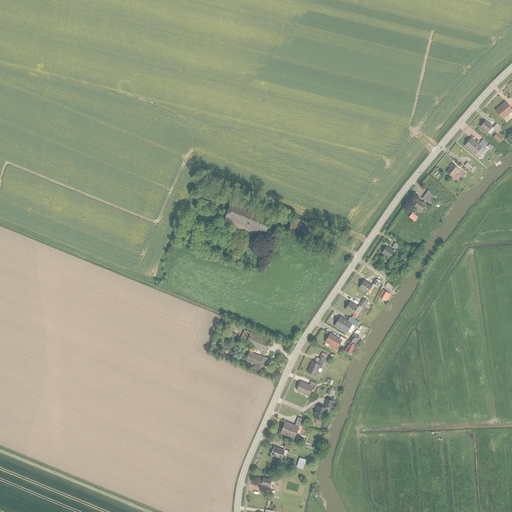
[(511,111),(511,107),(506,101),(496,110),(504,119),(511,111)]
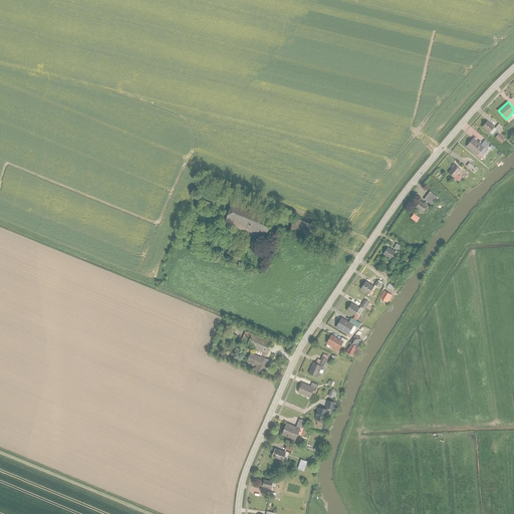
[(496,126),(489,120),(484,126),(491,133),(496,126)]
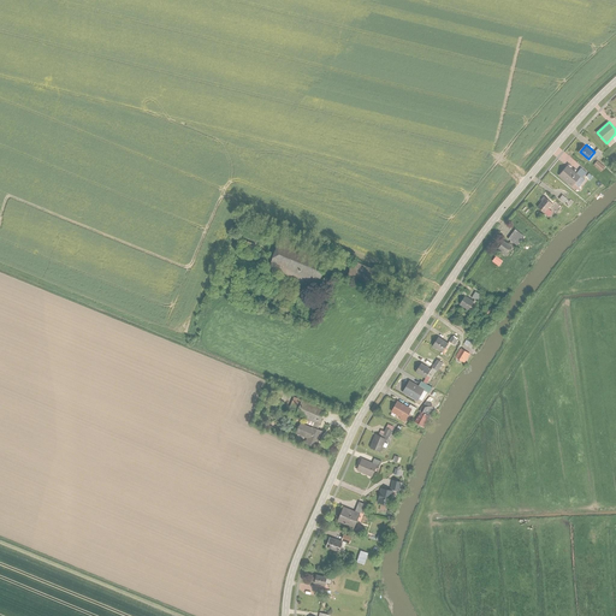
[(513,159),(517,163),(523,154),(519,150),(513,159)]
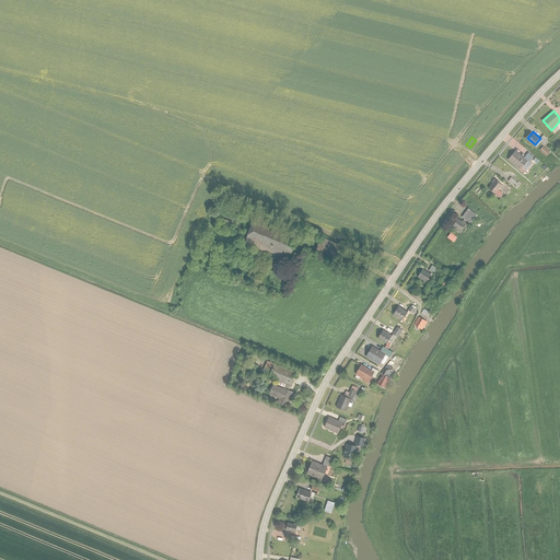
[(544,146),(540,150),(548,156),(551,152),(544,146)]
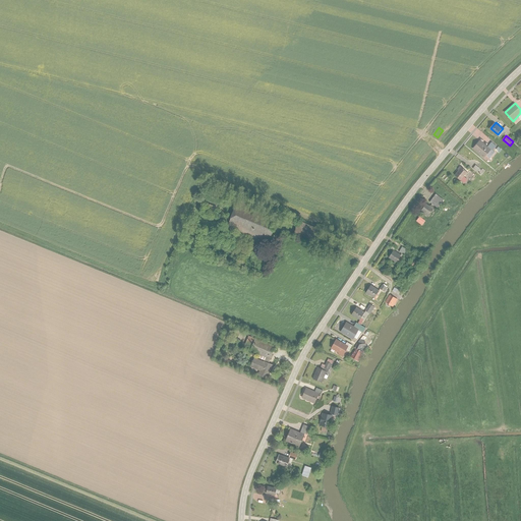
[(491,149),(480,139),(473,148),(484,157),(491,149)]
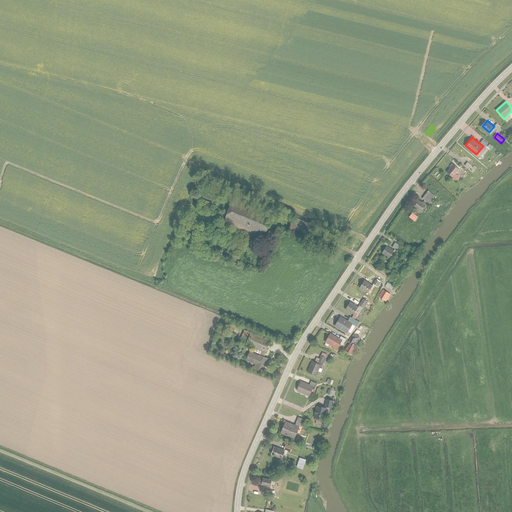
[(461,169),(453,163),(450,166),(451,167),(448,172),(453,176),(456,172),(458,173),(461,169)]
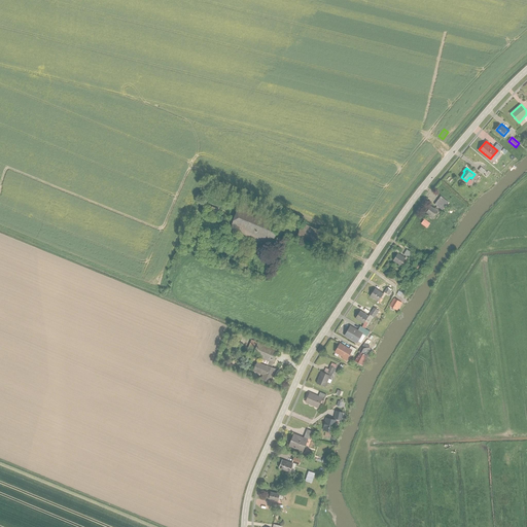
[(448,202),(441,197),(434,205),(437,207),(441,209),(442,210),(448,202)]
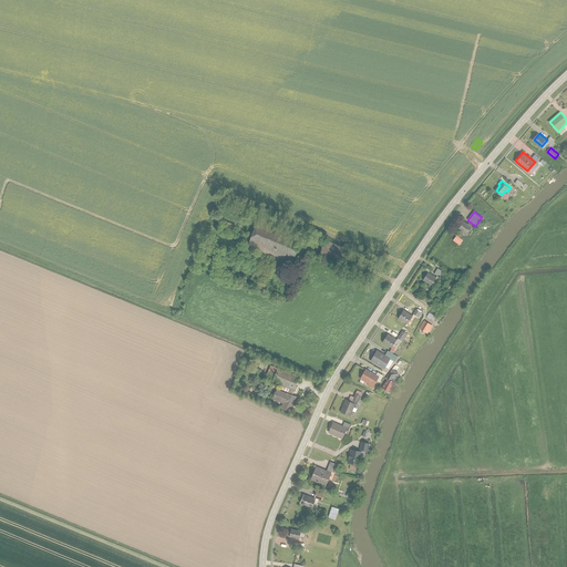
[(287,251),(297,256),(301,244),(287,238),(291,228),(259,216),(248,244),(285,258),(287,251)]
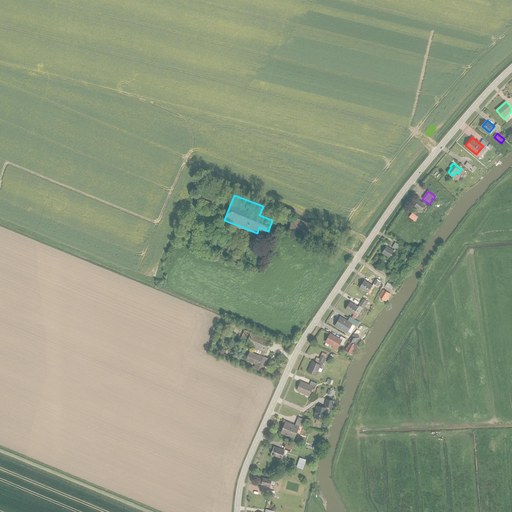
[(421,213),(428,203),(425,201),(423,202),(420,199),(415,206),(418,208),(417,209),(421,213)]
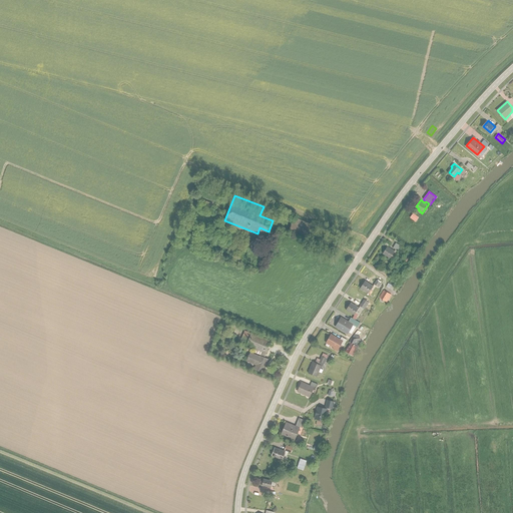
[(417,221),(421,216),(414,212),(411,217),(417,221)]
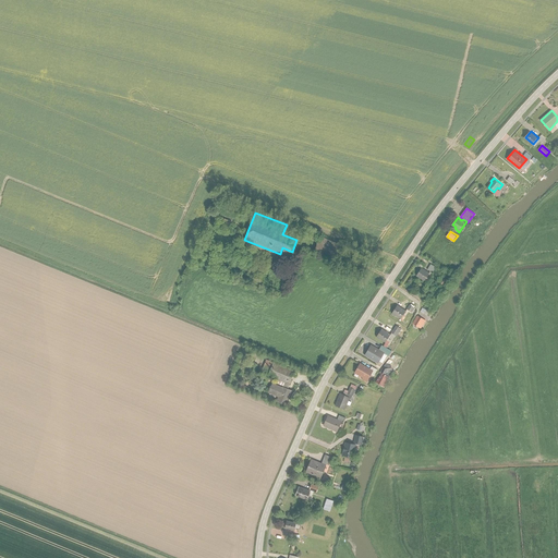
[(432,273),(423,267),(417,276),(426,281),(432,273)]
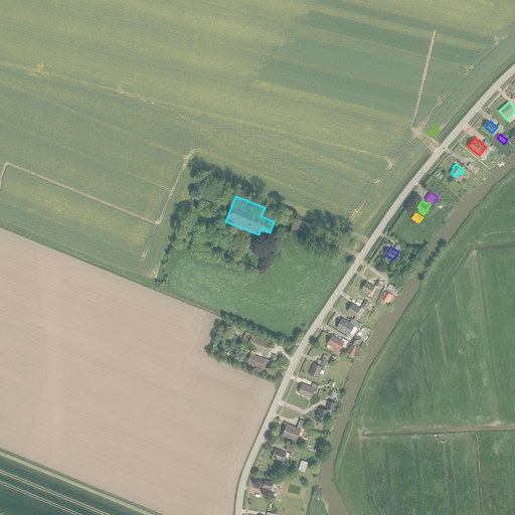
[(376,286),(367,282),(363,289),(371,294),(376,286)]
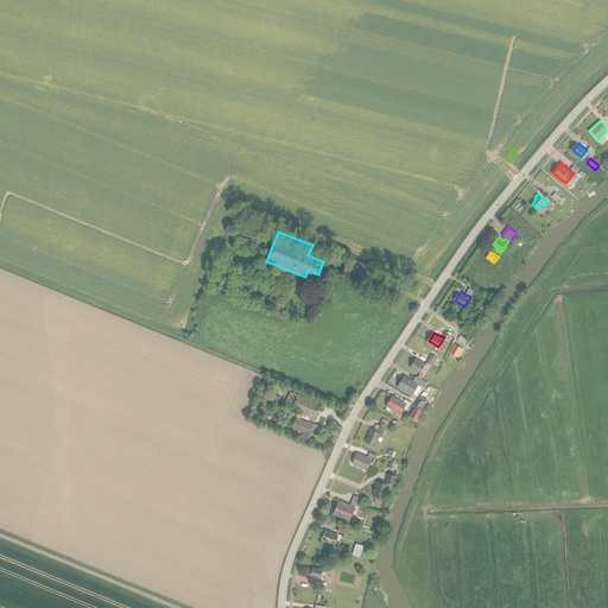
[(466,349),(455,343),(451,352),(461,358),(466,349)]
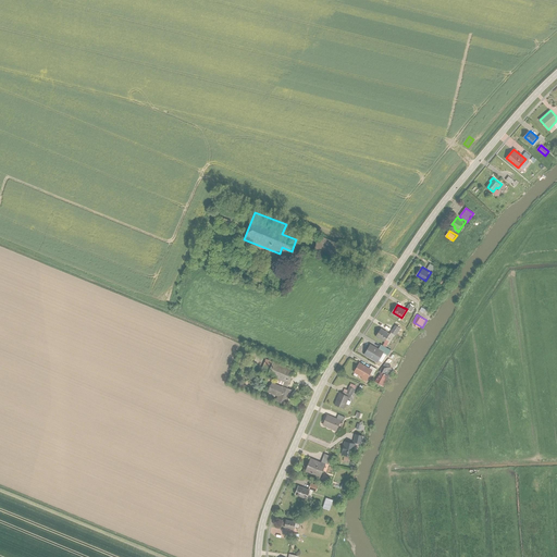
[(392,333),(383,329),(378,336),(387,342),(392,333)]
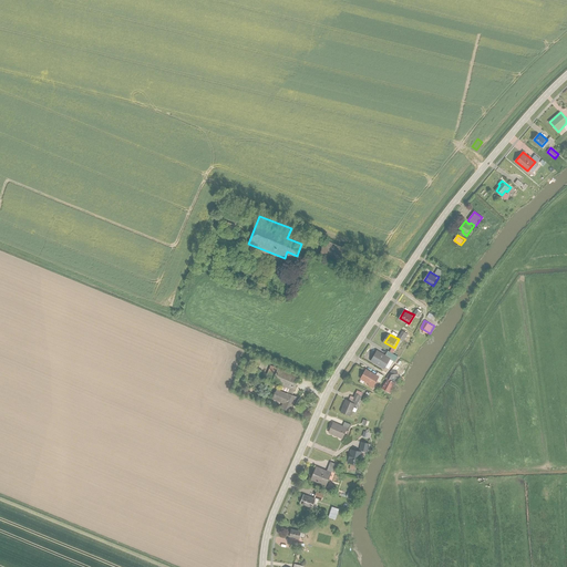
[(392,358),(379,350),(372,361),(385,369),(392,358)]
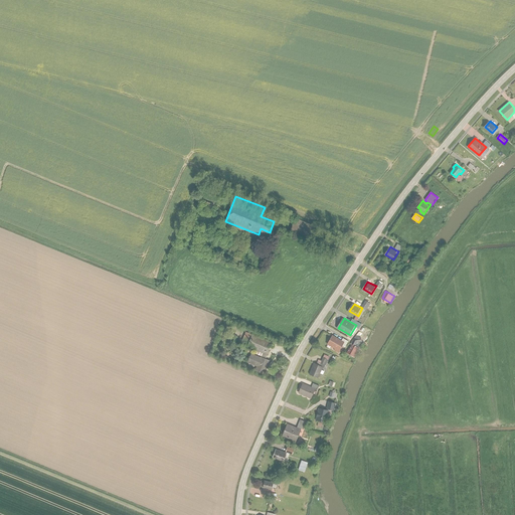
[(240,342),(269,353),(274,341),(244,331),(240,342)]
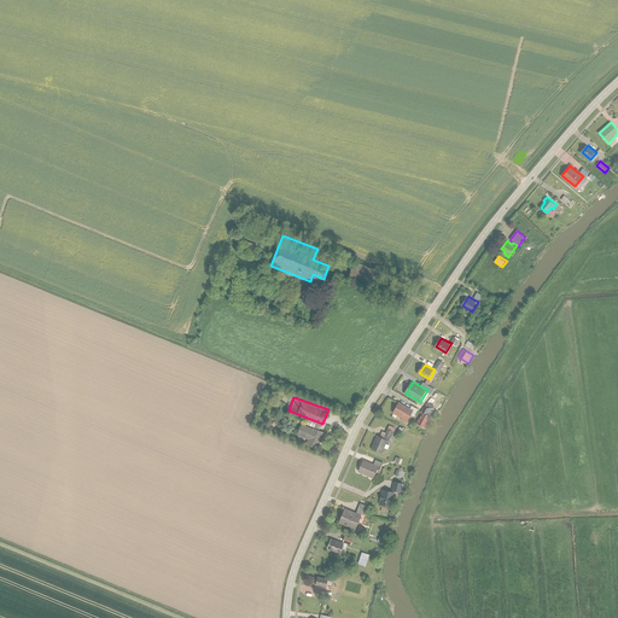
[(415,409),(400,402),(394,413),(403,418),(402,420),(408,423),(415,409)]
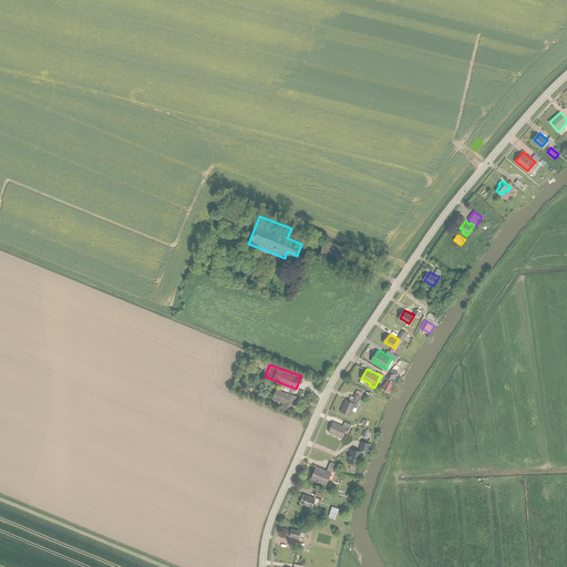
[(390,378),(388,377),(382,389),(392,392),(400,375),(392,372),(390,378)]
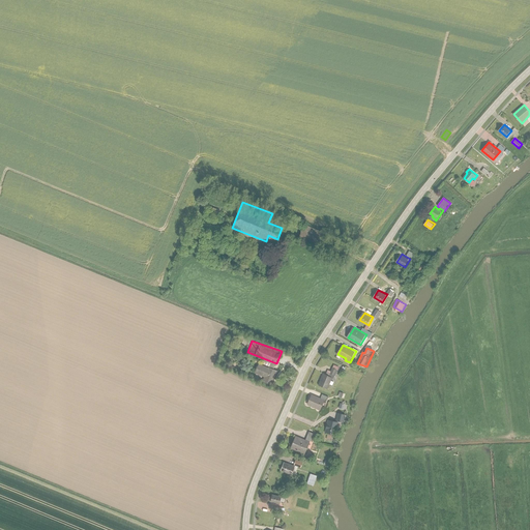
[(278,371),(261,363),(257,373),(265,377),(263,381),(272,384),(278,371)]
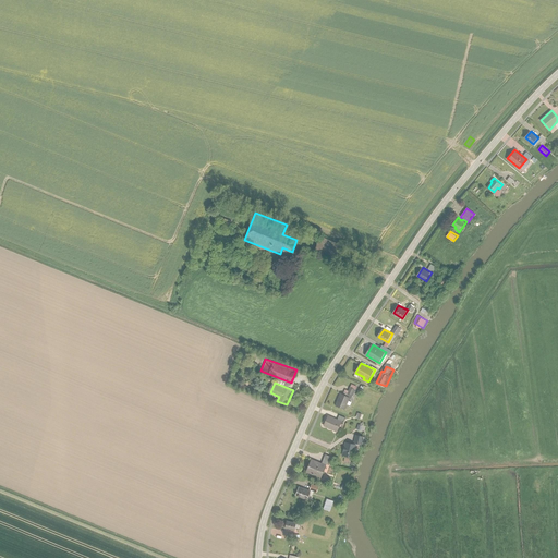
[(351,397),(342,392),(337,404),(347,409),(351,397)]
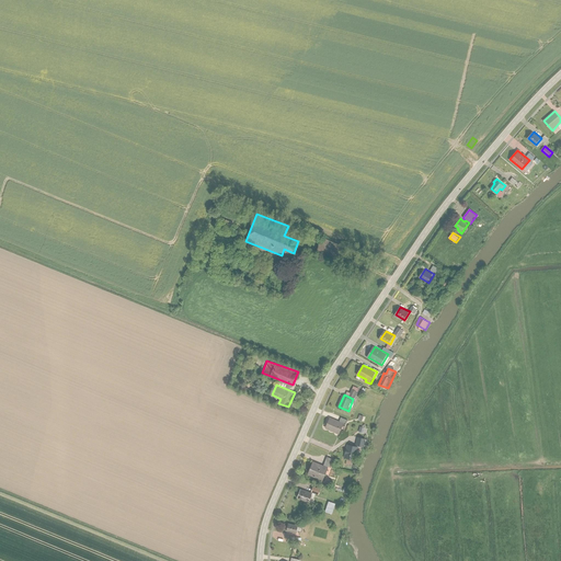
[(341,434),(345,423),(331,418),(327,427),(341,434)]
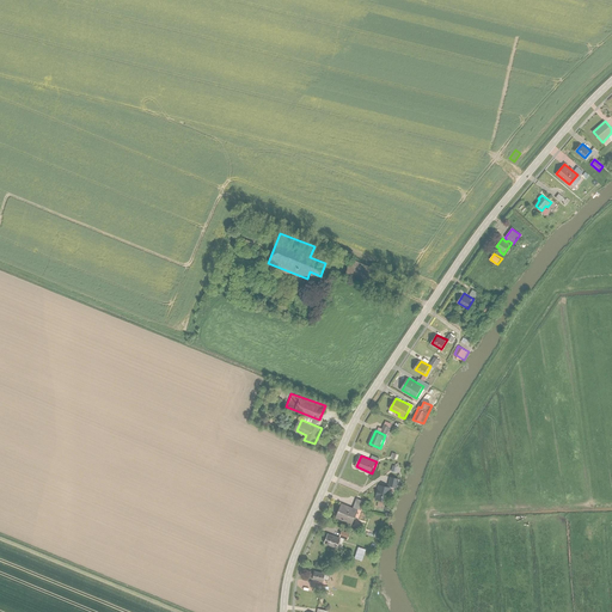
[(395,488),(380,484),(377,500),(391,502),(395,488)]
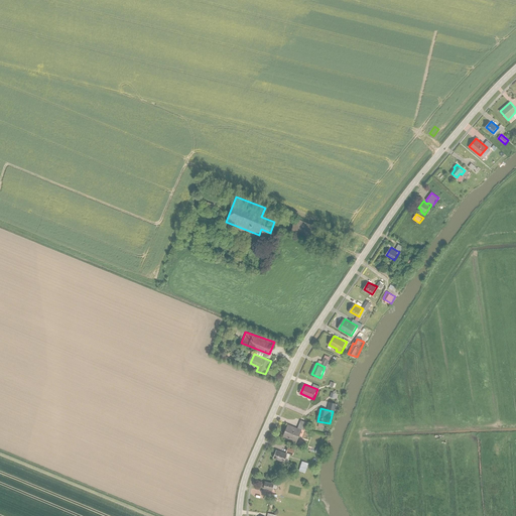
[(302,429),(288,424),(284,437),(298,442),(302,429)]
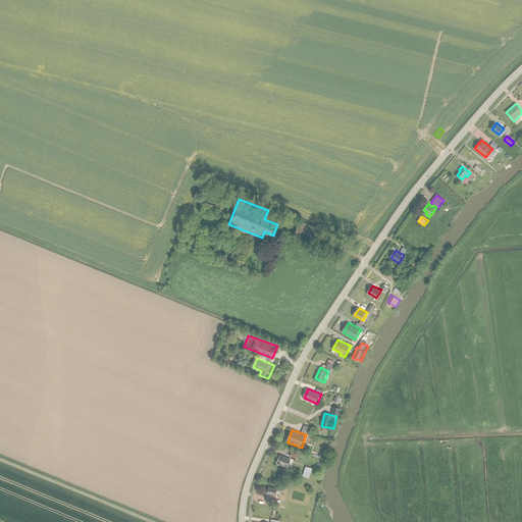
[(292,459),(280,455),(277,464),(289,468),(292,459)]
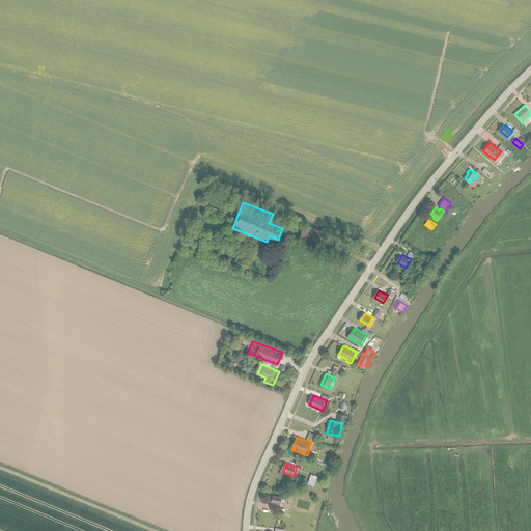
[(281,504),(282,497),(273,495),(272,503),(281,504)]
